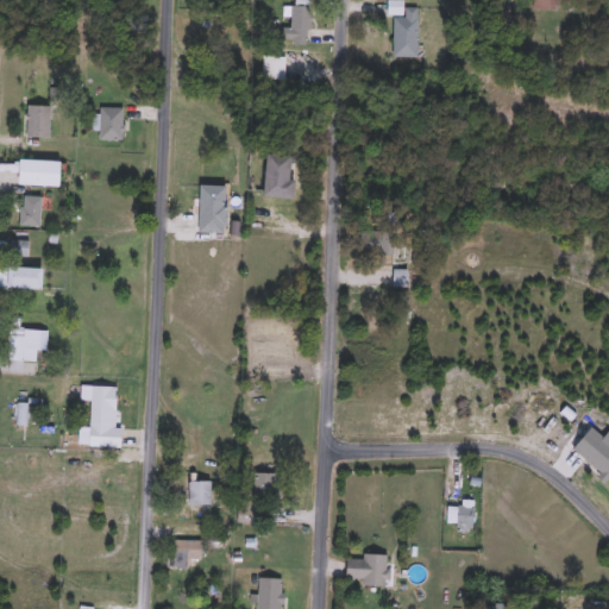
[(292,41),(292,4),(313,4),(313,41),(292,41)]
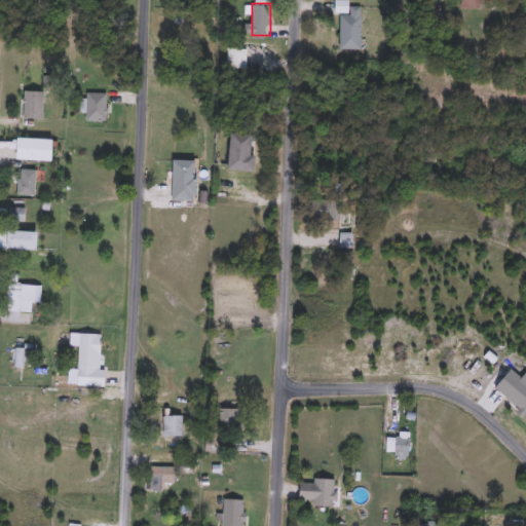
[(340,15),(350,15),(350,6),(362,6),(362,49),(340,49),(340,15)]
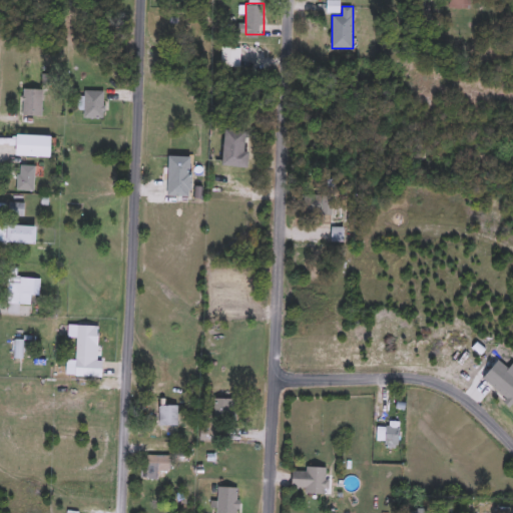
[(42,88),(42,116),(22,116),(22,88),(42,88)]
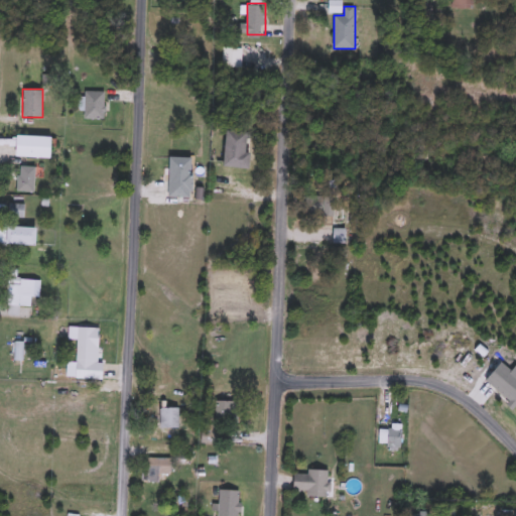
[(104,119),(84,119),(84,91),(104,91),(104,119)]
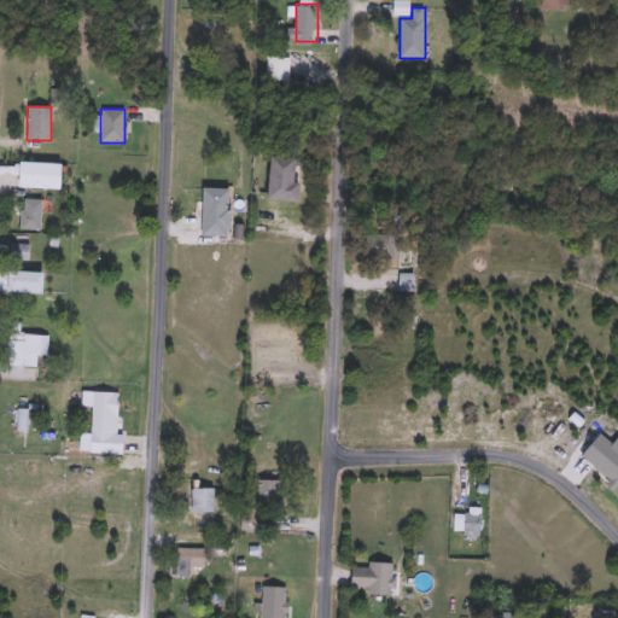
[(298,200),(268,200),(269,156),(299,157),(298,200)]
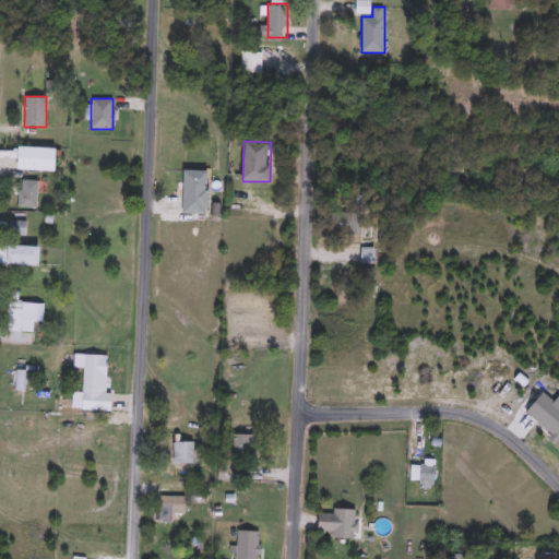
[(56,171),(16,169),(19,145),(57,147),(56,171)]
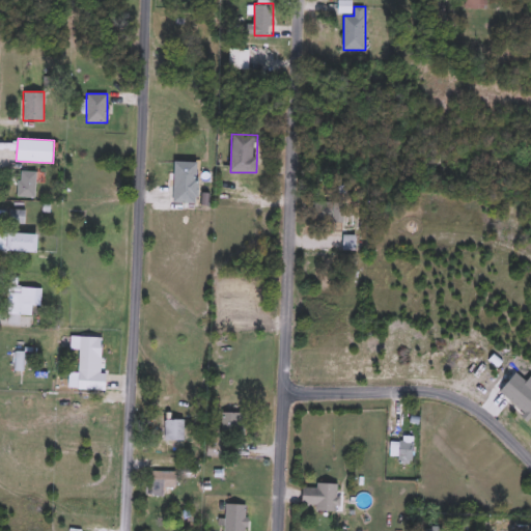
[(197,203),(174,203),(174,161),(197,161),(197,203)]
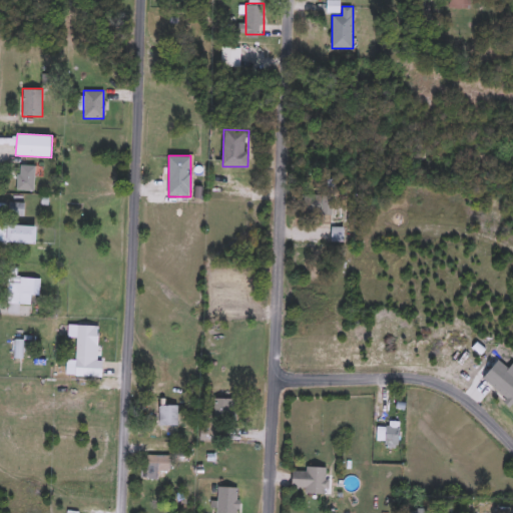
[(35,165),(34,191),(17,190),(18,165),(35,165)]
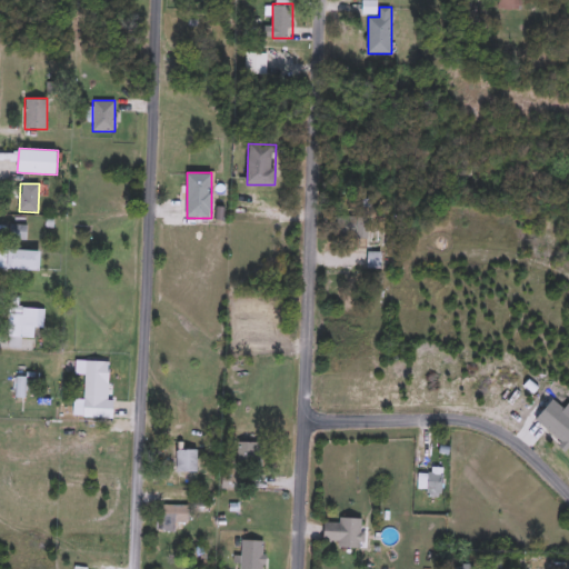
[(10,238),(10,226),(26,226),(26,238),(10,238)]
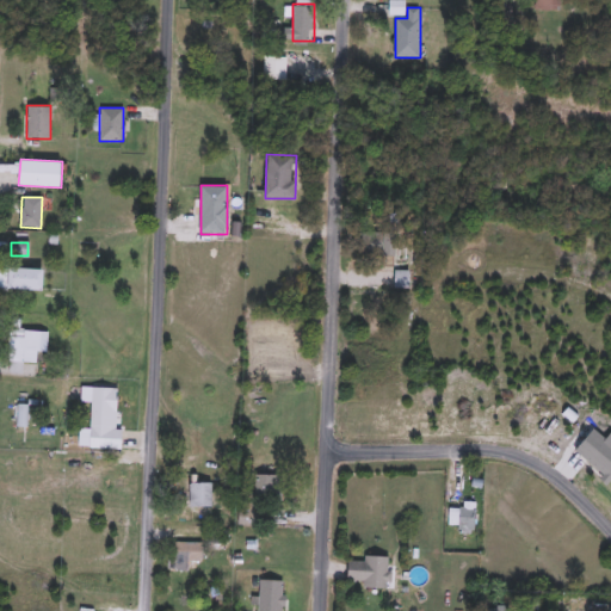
[(44,290),(8,290),(8,267),(44,267),(44,290)]
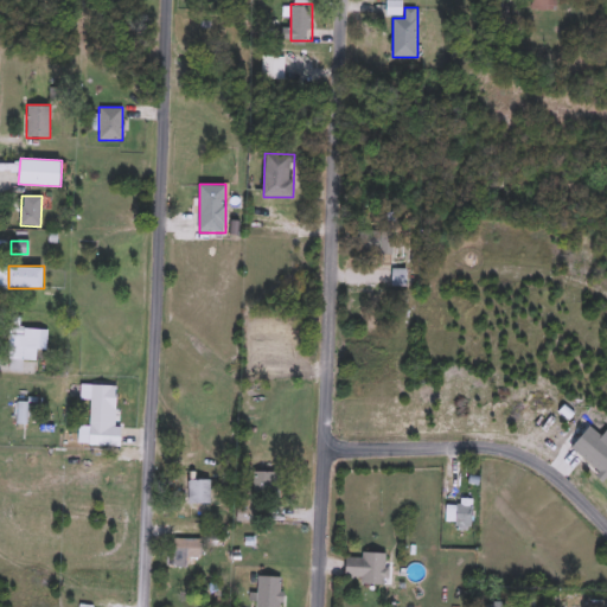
[(391,268),(406,268),(406,287),(391,287),(391,268)]
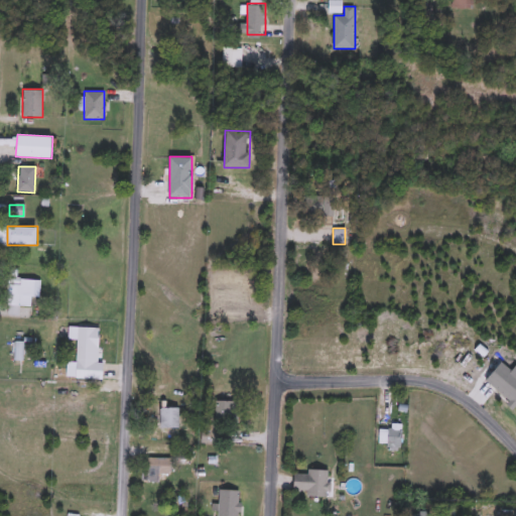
[(32,305),(9,305),(9,284),(20,284),(20,279),(40,279),(40,297),(32,297),(32,305)]
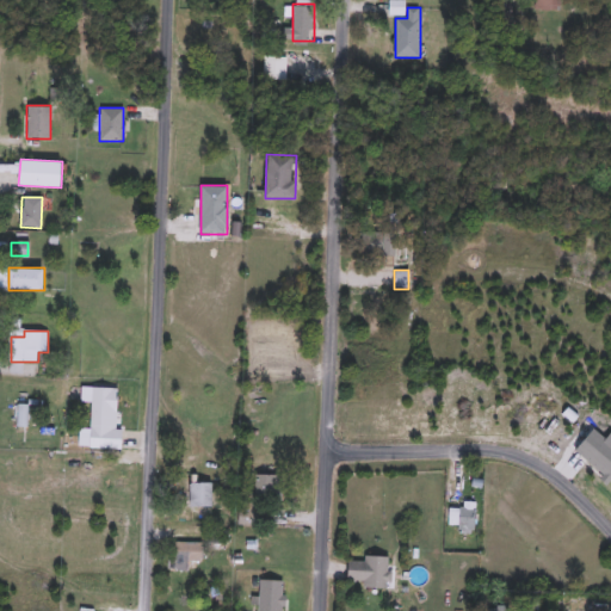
[(91,401),(84,401),(84,388),(117,388),(116,430),(122,430),(122,448),(90,448),(91,401)]
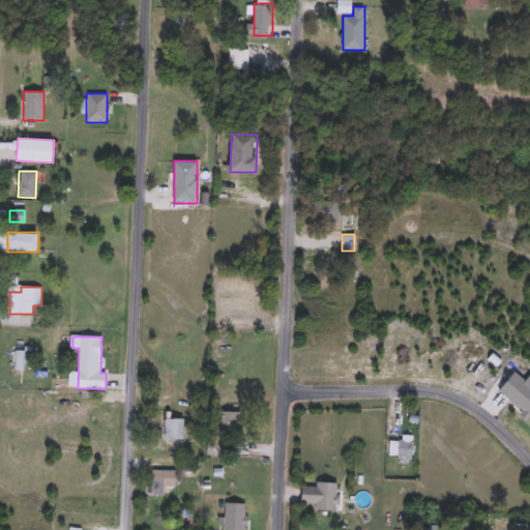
[(224,457),(207,455),(207,436),(221,436),(221,411),(244,412),(243,440),(225,440),(224,457)]
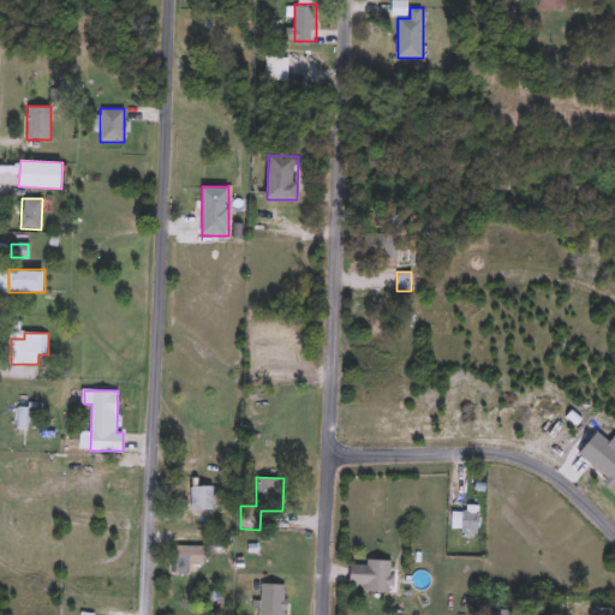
[(213,485),(213,511),(191,511),(191,485),(213,485)]
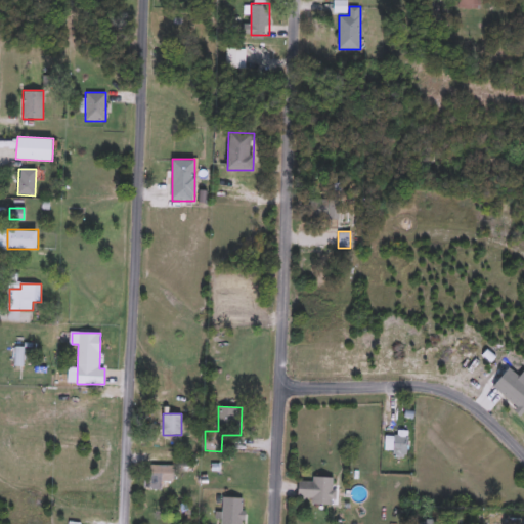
[(386,453),(386,435),(408,435),(408,453),(386,453)]
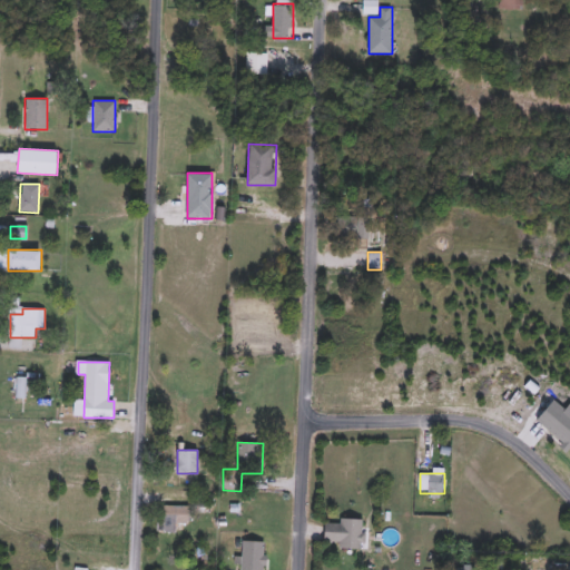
[(164,532),(164,504),(190,504),(190,523),(176,523),(176,532),(164,532)]
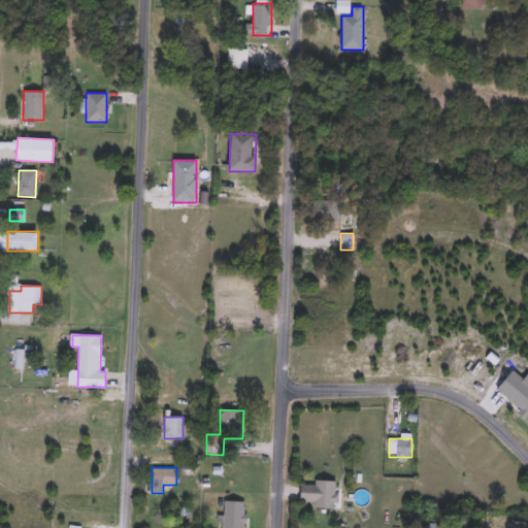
[(337,506),(301,506),(301,482),(337,482),(337,506)]
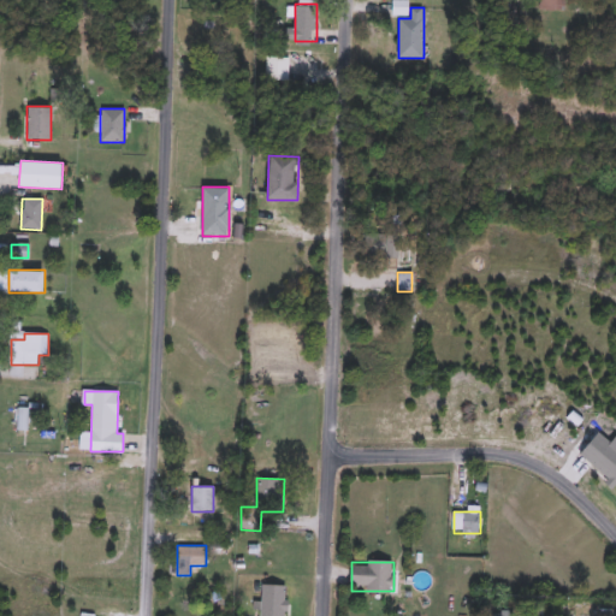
[(261,615),(261,585),(286,585),(286,615),(261,615)]
